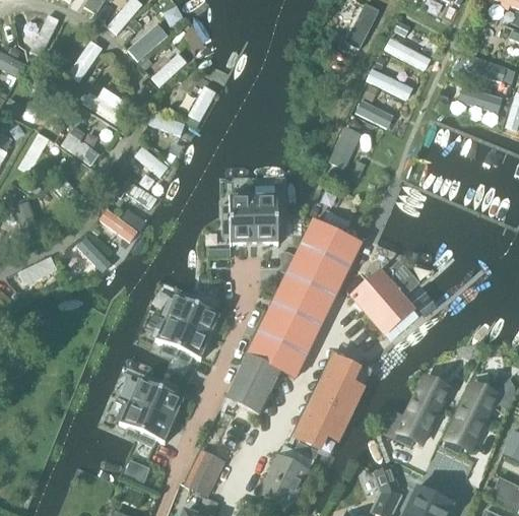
[(98,12),(105,0),(87,0),(84,4),(98,12)]
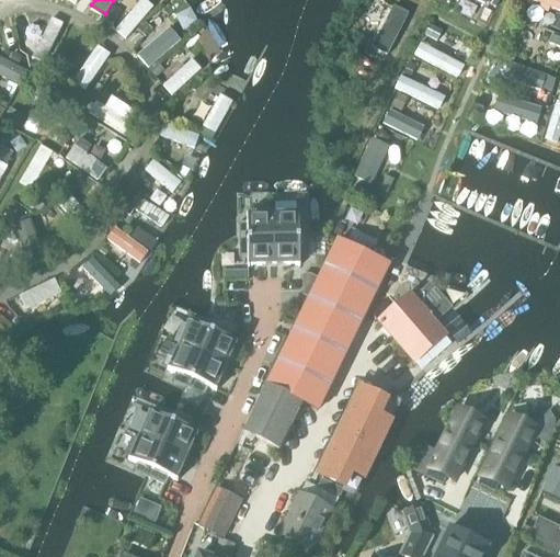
[(127,35),(156,2),(152,0),(140,0),(117,26),(127,35)]
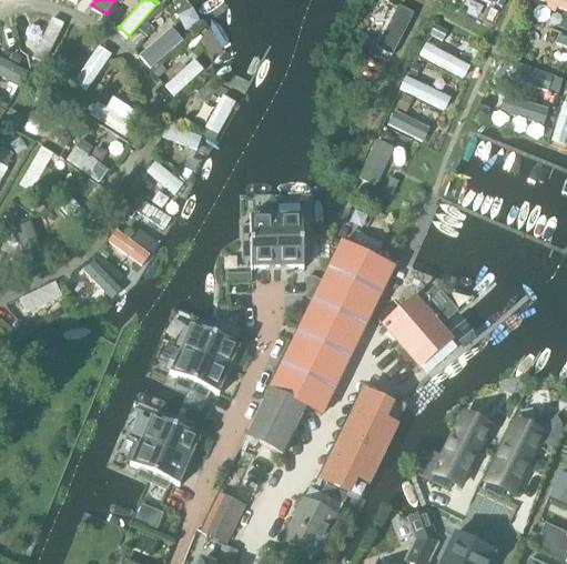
[(544,0),(566,9),(566,7),(566,0),(544,0)]
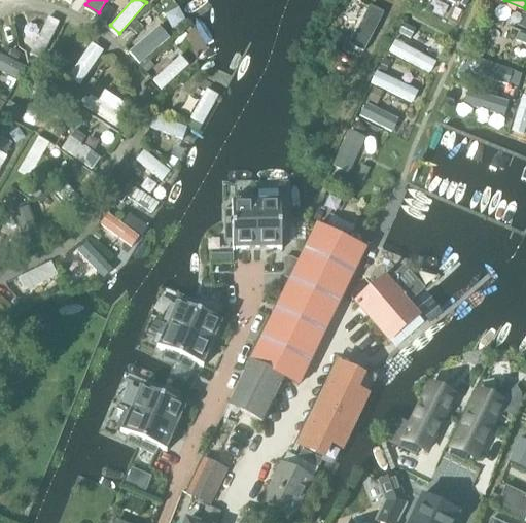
[(362,49),(382,9),(369,3),(348,42),(362,49)]
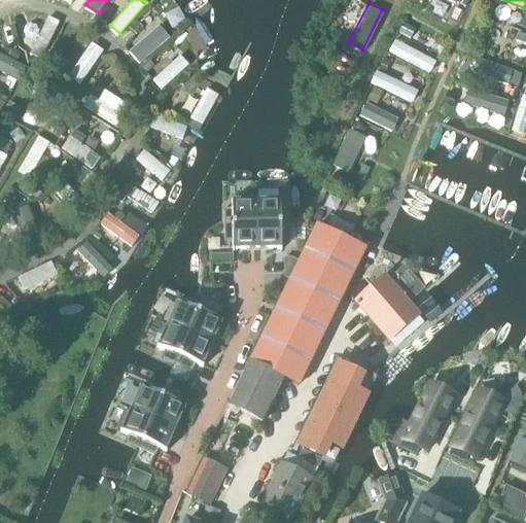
[(105,20),(112,8),(105,4),(98,15),(105,20)]
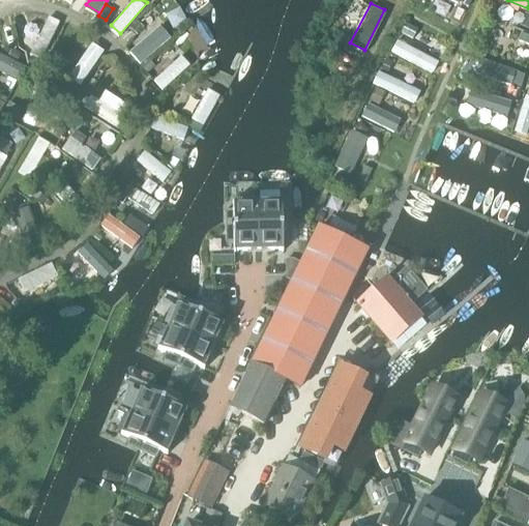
[(528,26),(528,11),(524,10),(519,23),(528,26)]
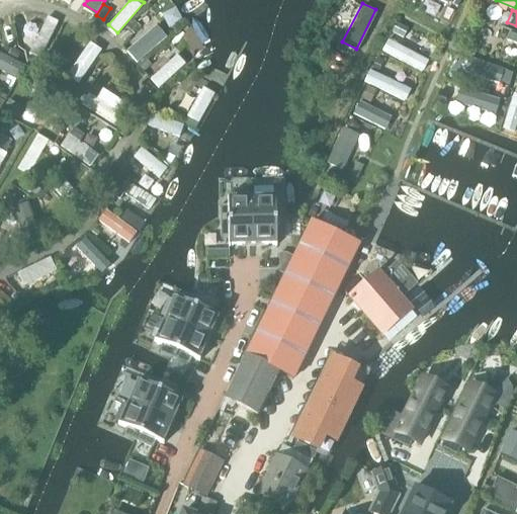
[(41,56),(60,18),(49,12),(49,13),(30,50),(32,51),(41,56)]
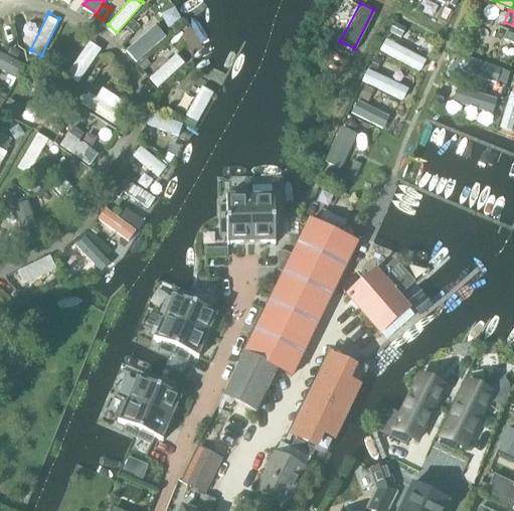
[(133,31),(139,24),(131,17),(125,24),(133,31)]
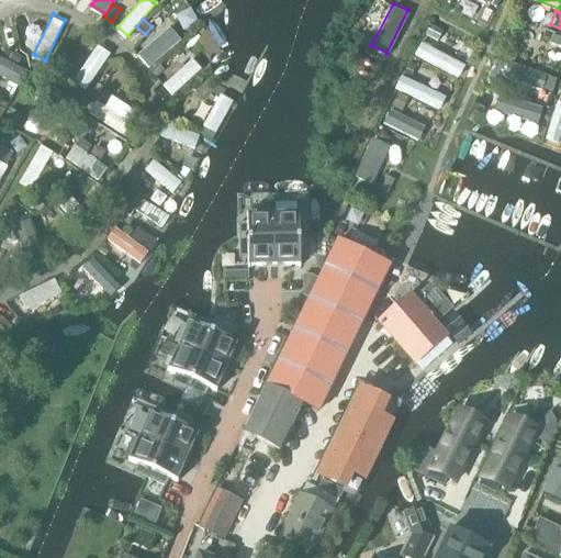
[(181,37),(188,31),(179,21),(150,46),(144,37),(134,46),(149,65),(181,37)]
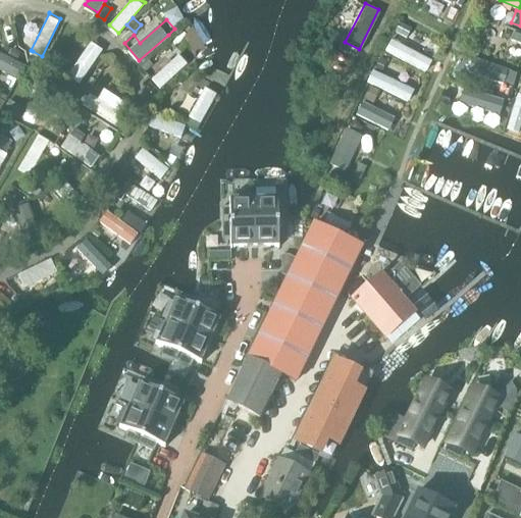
[(405,33),(409,24),(399,20),(395,29),(405,33)]
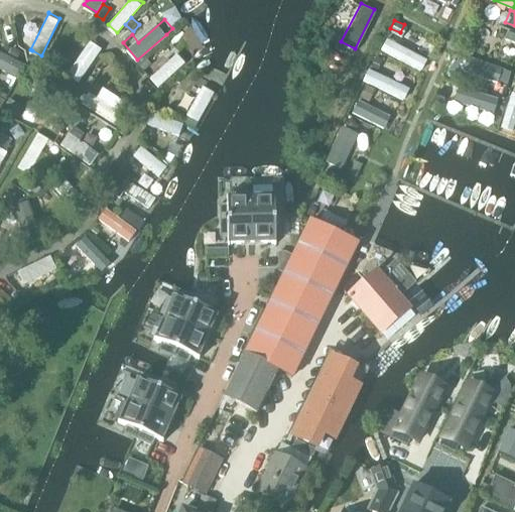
[(331,27),(325,38),(331,41),(337,30),(331,27)]
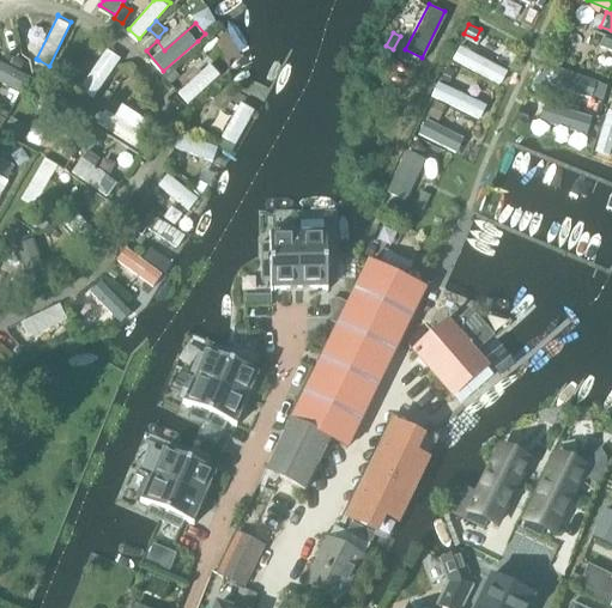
[(611,48),(611,38),(601,35),(598,44),(611,48)]
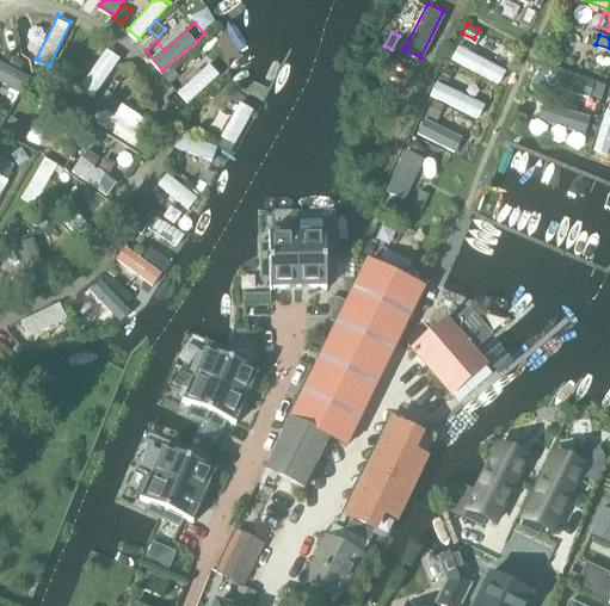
[(118,60),(121,56),(108,47),(80,86),(93,96),(118,60)]
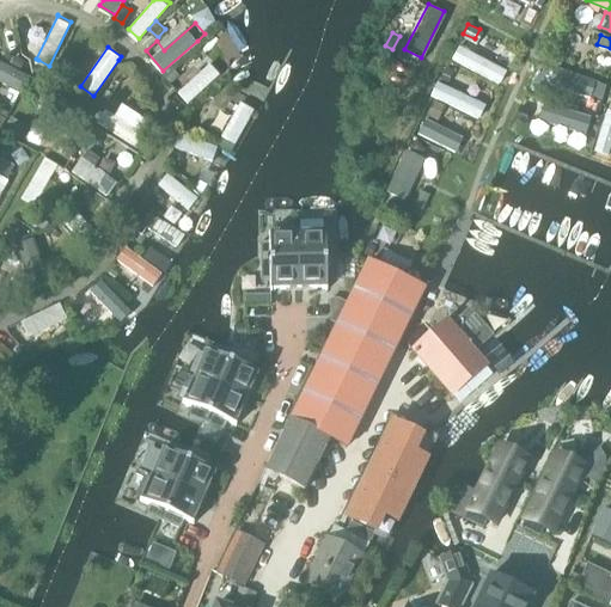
[(8,61),(19,67),(24,57),(13,51),(8,61)]
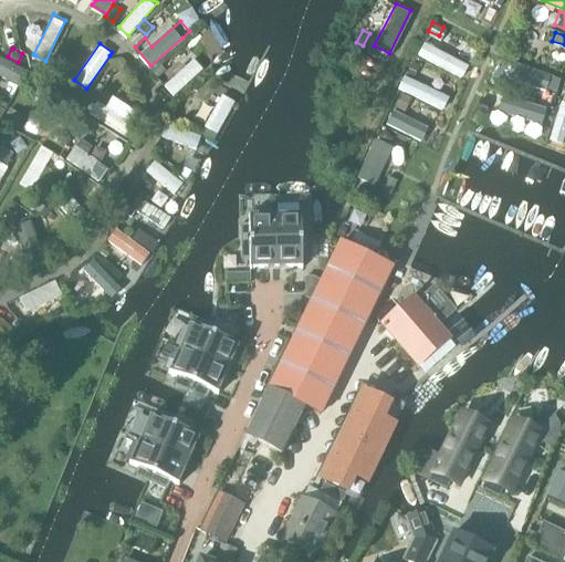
[(0,72),(21,83),(30,69),(18,62),(8,56),(0,53),(0,72)]
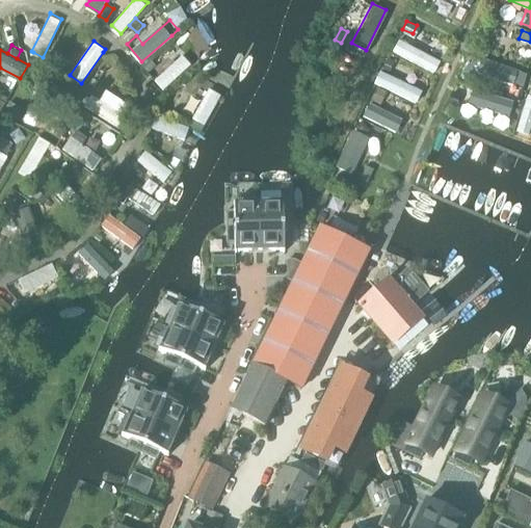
[(29,52),(25,61),(36,67),(41,57),(29,52)]
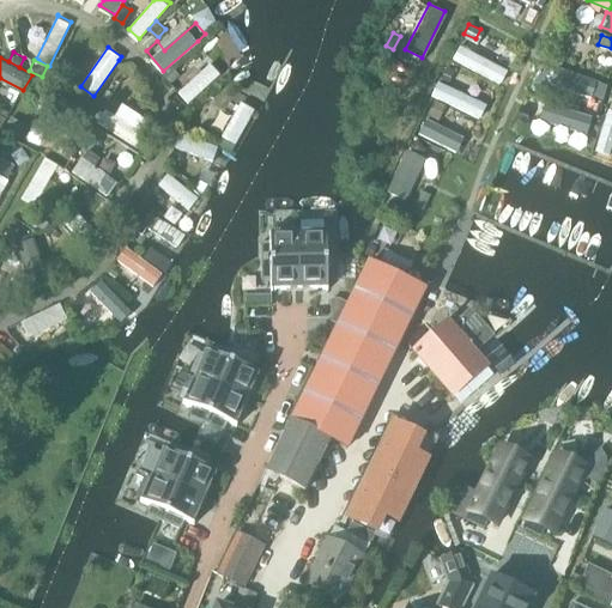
[(589,92),(591,89),(595,76),(555,60),(549,78),(589,92)]
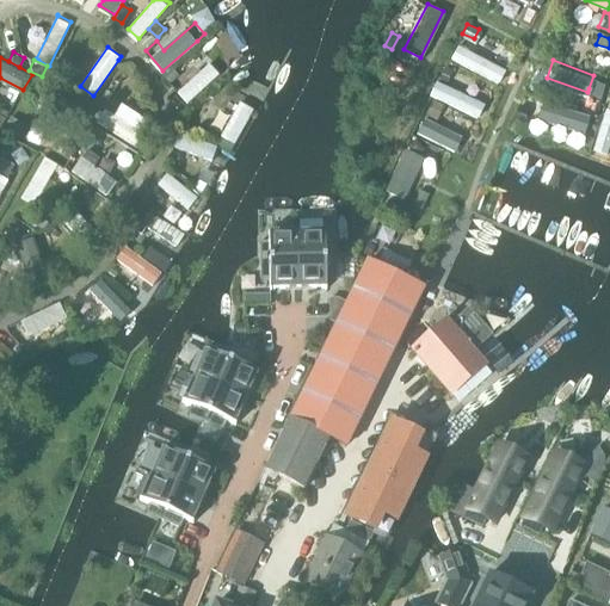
[(190,99),(221,70),(211,61),(180,88),(190,99)]
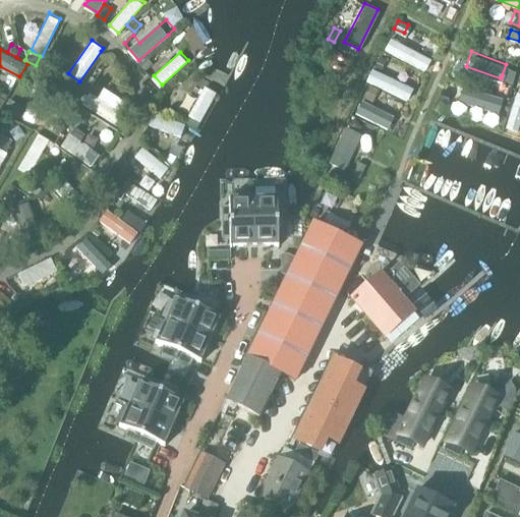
[(380,68),(385,57),(379,54),(373,65),(380,68)]
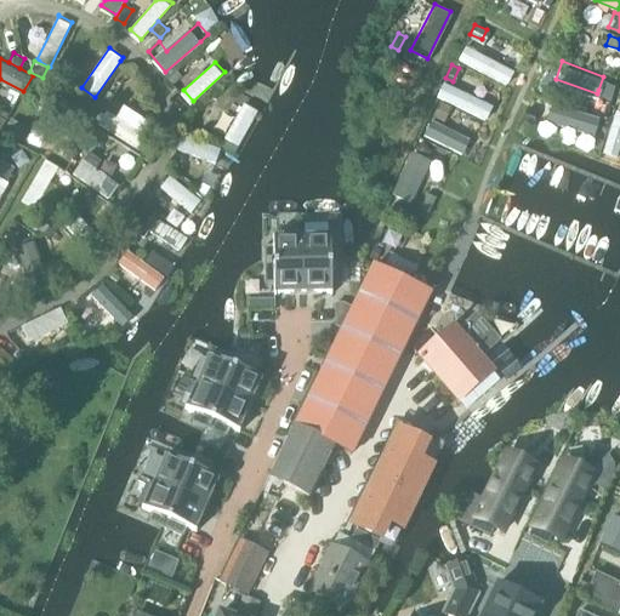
[(171,83),(181,75),(174,67),(165,74),(171,83)]
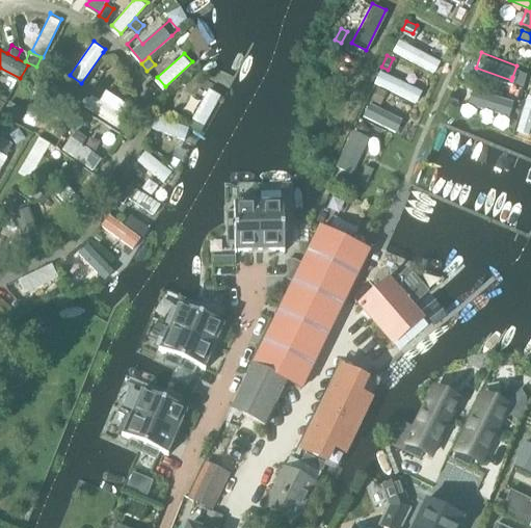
[(58,63),(53,72),(64,78),(70,71),(58,63)]
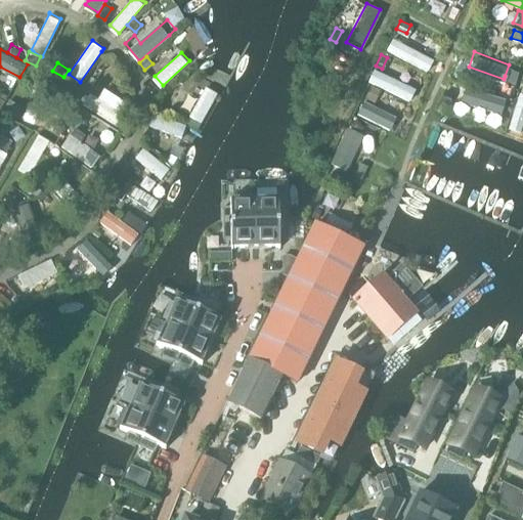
[(509,65),(505,76),(515,80),(519,68),(509,65)]
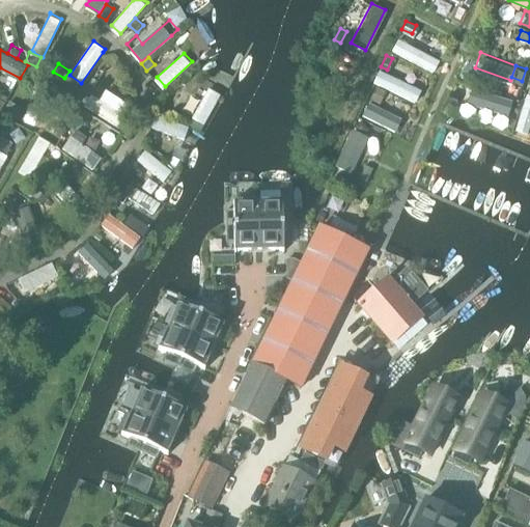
[(415,101),(420,89),(378,70),(372,81),(415,101)]
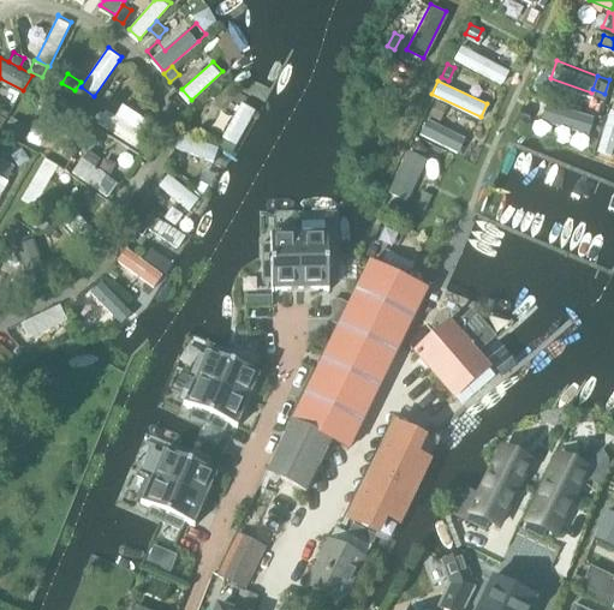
[(232,138),(252,103),(238,95),(218,130),(232,138)]
